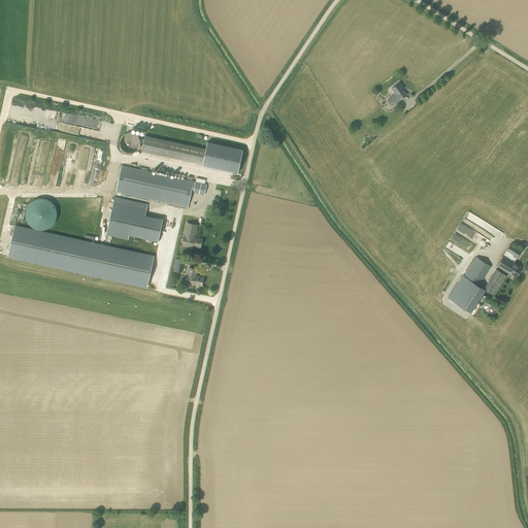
[(400,100),(407,95),(402,90),(403,89),(399,83),(391,89),(395,93),(387,100),(392,106),(400,100)]
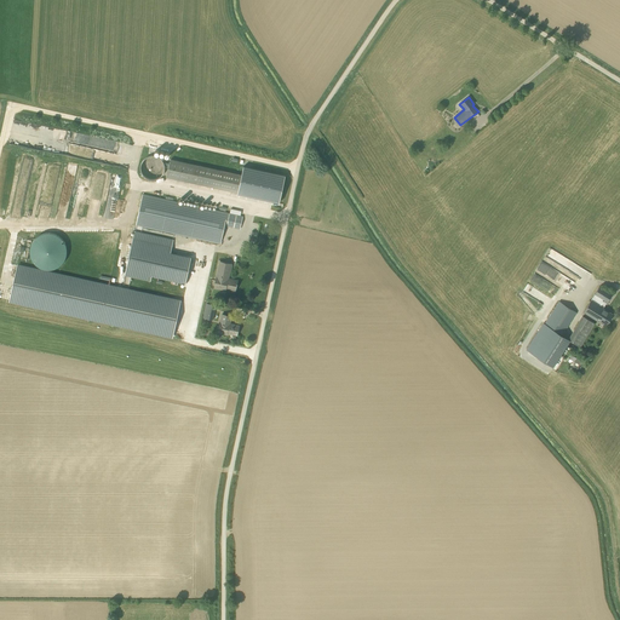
[(151,181),(154,181),(155,181),(158,179),(159,178),(160,178),(161,177),(162,176),(164,173),(164,172),(165,171),(165,168),(165,167),(165,165),(164,164),(164,162),(162,160),(161,159),(160,158),(159,158),(156,156),(155,156),(154,155),(151,155),(150,156),(149,156),(147,156),(145,158),(144,159),(143,160),(142,161),(141,164),(141,165),(141,166),(141,168),(141,170),(141,171),(141,173),(142,174),(143,176),(144,177),(145,178),(147,179),(149,179),(150,181),(151,181)]
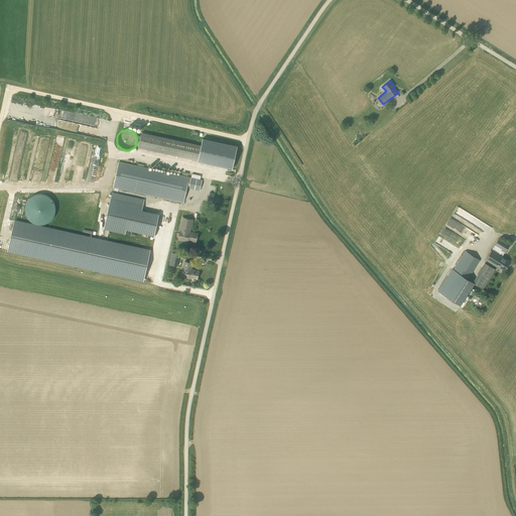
[(198,160),(201,145),(142,133),(139,147),(198,160)]
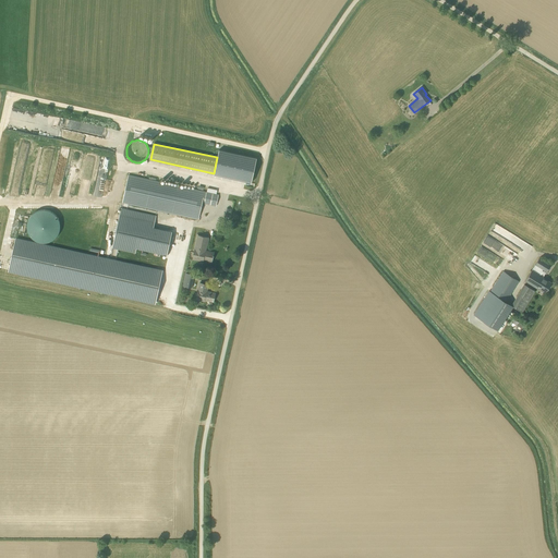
[(217,157),(214,173),(251,182),(256,156),(219,147),(217,157)]
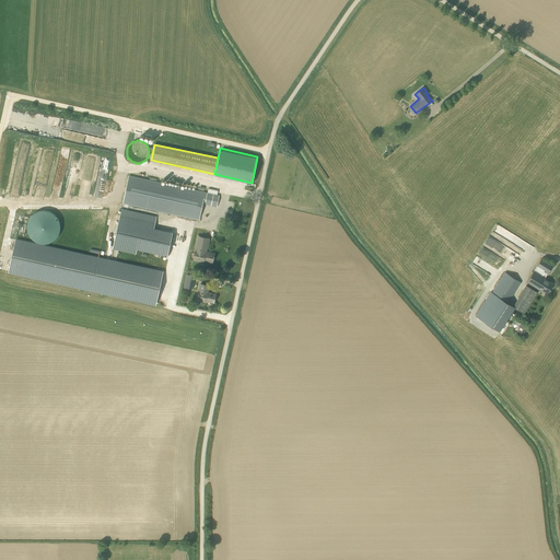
[(217,207),(219,196),(129,176),(123,203),(199,220),(202,205),(217,207)]
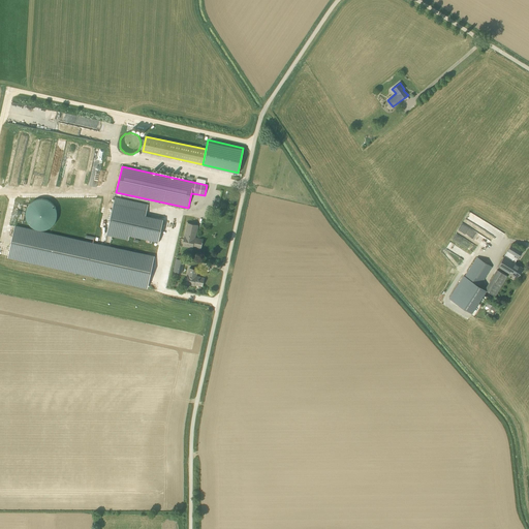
[(147,210),(115,203),(107,234),(128,239),(129,234),(158,241),(163,218),(146,214),(147,210)]
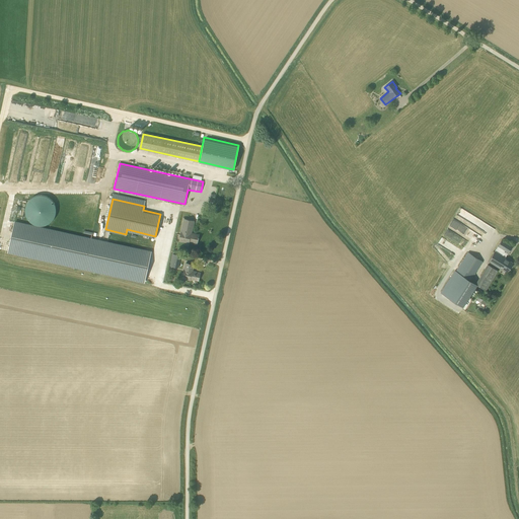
[(457,215),(472,222),(475,216),(461,208),(457,215)]
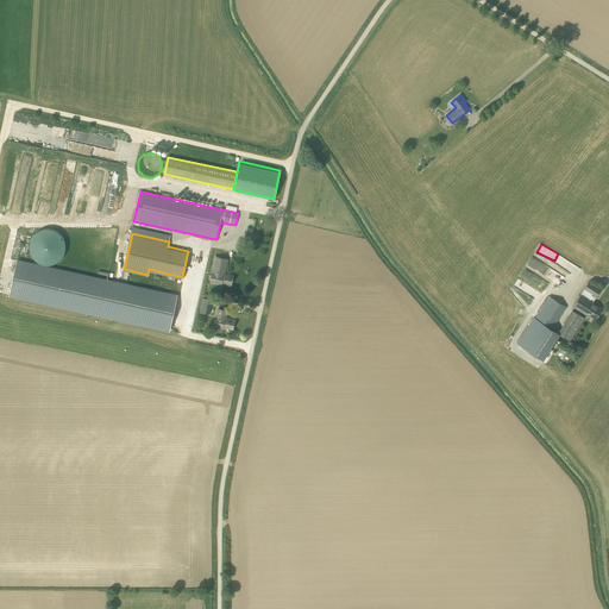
[(226,268),(227,261),(227,259),(215,257),(211,283),(221,286),(221,283),(231,286),(233,276),(224,274),(225,268),(226,268)]
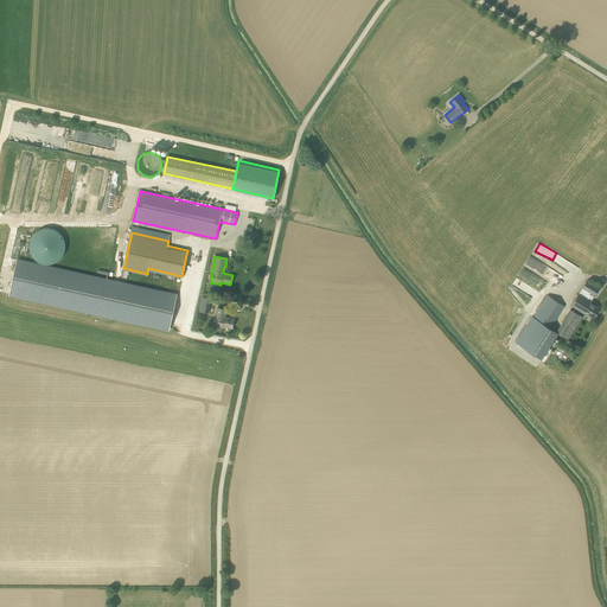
[(529,266),(540,270),(541,267),(544,269),(545,266),(532,259),(529,266)]
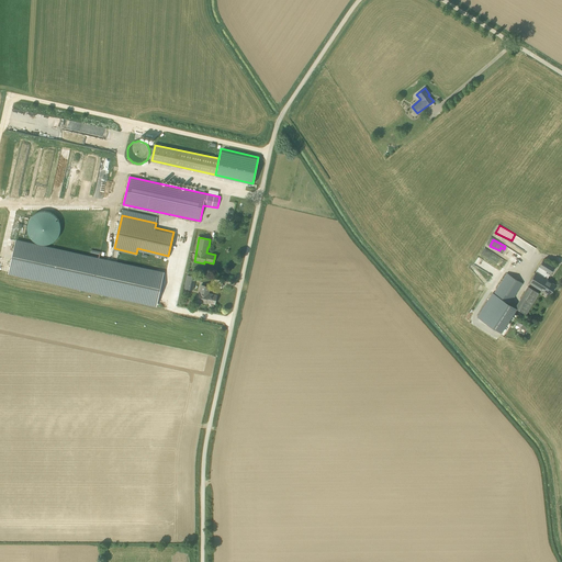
[(164,273),(15,240),(9,273),(10,273),(156,305),(164,273)]
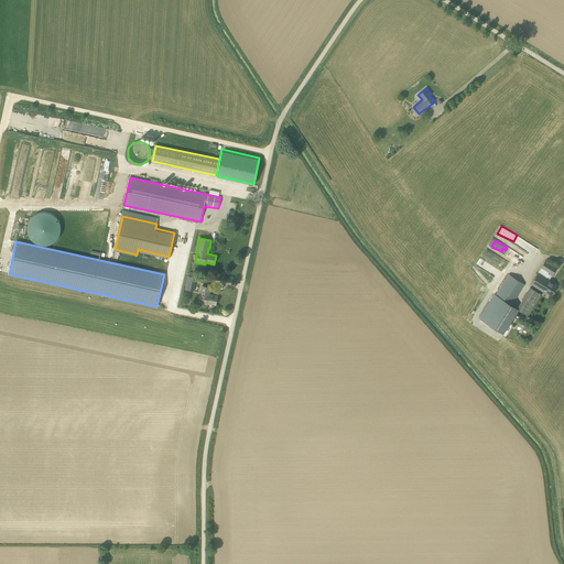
[(551,295),(557,285),(549,280),(556,268),(545,261),(531,284),(542,291),(542,290),(551,295)]
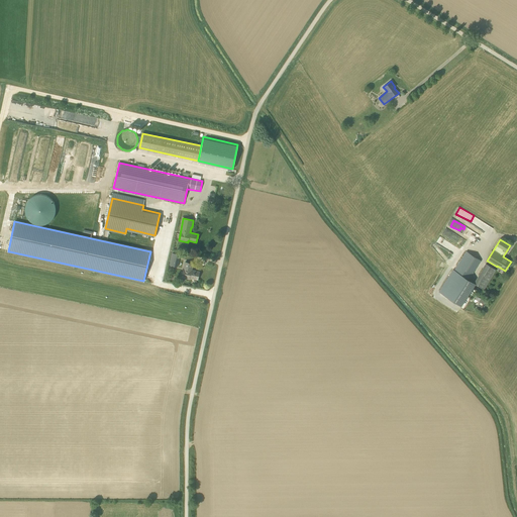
[(469,280),(471,276),(481,261),(467,251),(453,271),(469,280)]
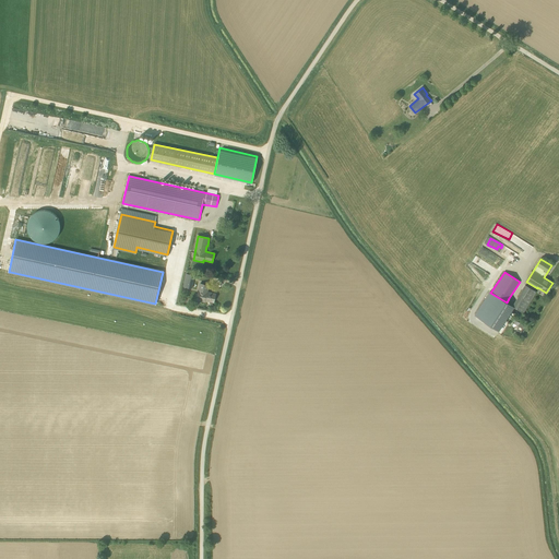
[(213,302),(215,294),(207,293),(209,285),(200,284),(197,299),(204,301),(205,300),(213,302)]
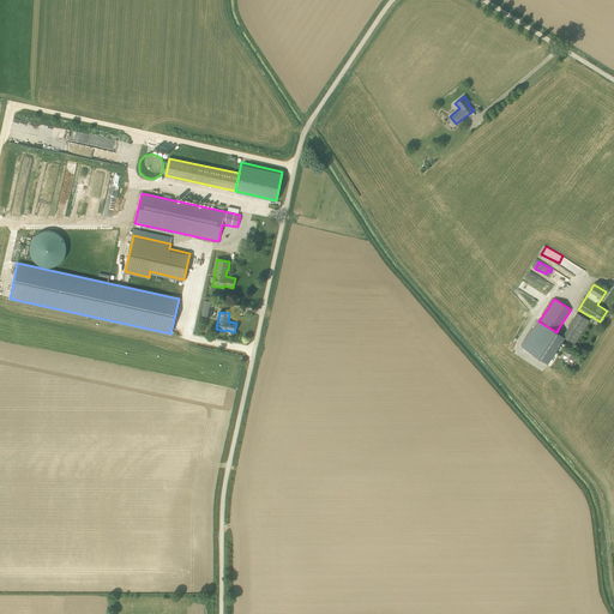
[(575,344),(589,320),(577,313),(563,336),(575,344)]
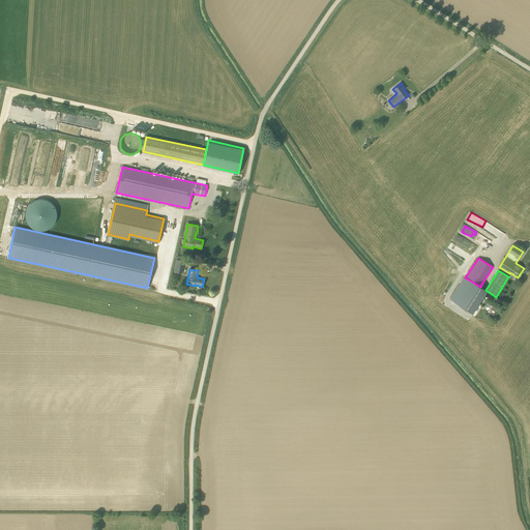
[(465,277),(464,276),(450,298),(471,312),(486,290),(480,287),(465,277)]
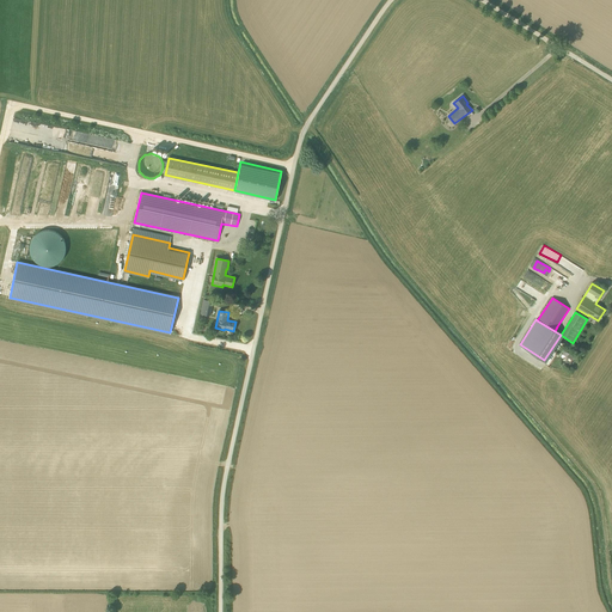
[(575,357),(563,350),(562,354),(561,356),(564,359),(565,356),(568,357),(564,363),(568,366),(571,360),(573,361),(575,357)]
